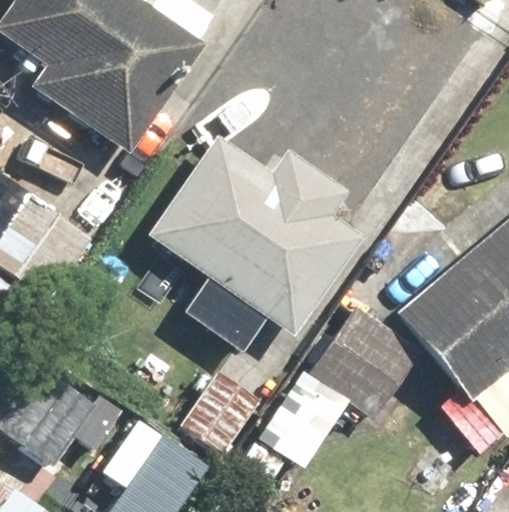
[(0,63),(131,156),(204,52),(130,0),(12,0),(0,18),(0,63)]
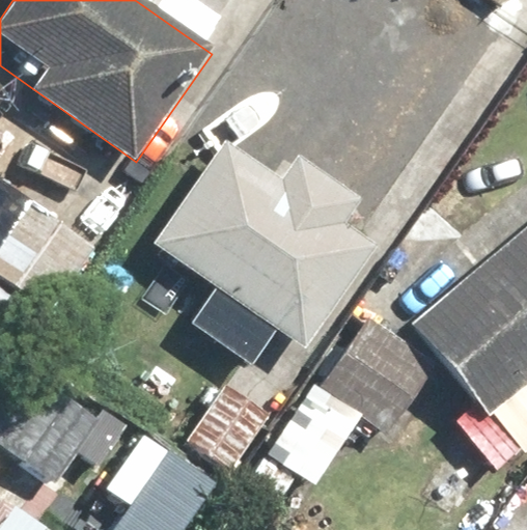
[(226,140),(154,243),(310,353),(383,249),(226,140)]
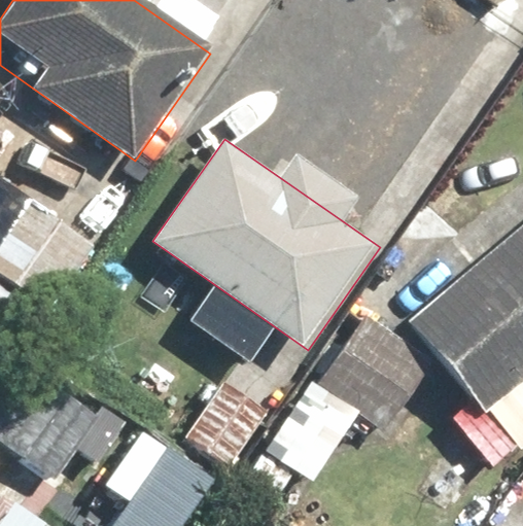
[(522,228),(410,317),(483,410),(522,377),(522,228)]
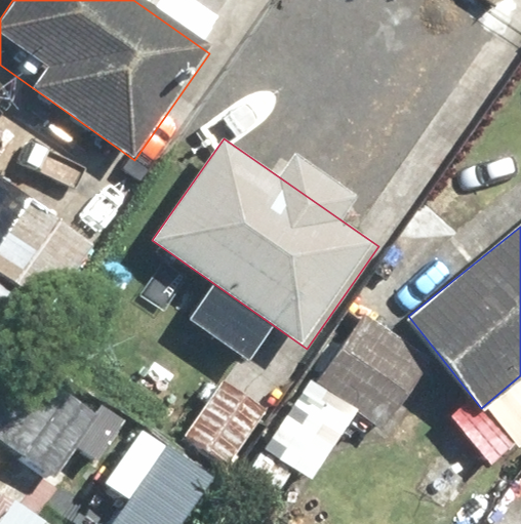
[(374,426),(426,364),(370,319),(319,379),(374,426)]
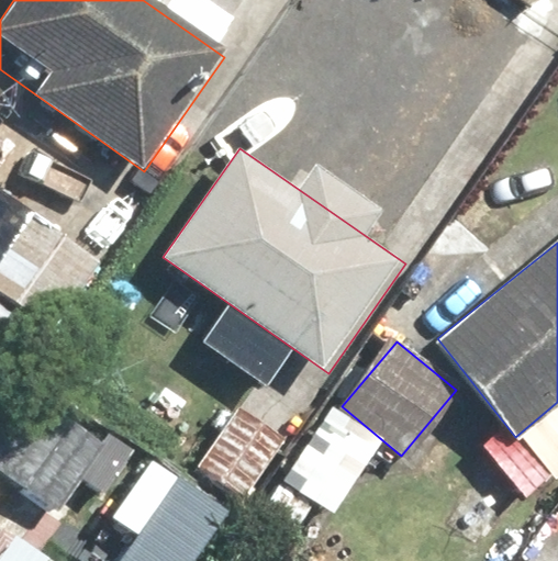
[(34,407),(0,458),(0,471),(57,509),(98,449),(34,407)]
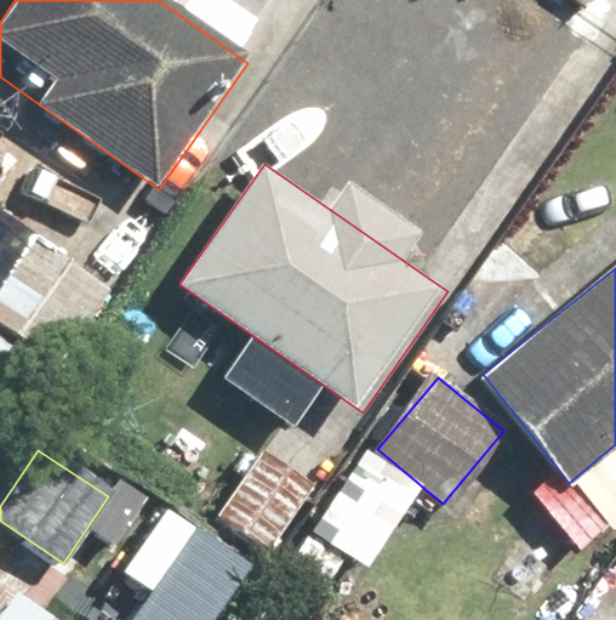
[(221,516),(266,549),(309,487),(264,455),(221,516)]
